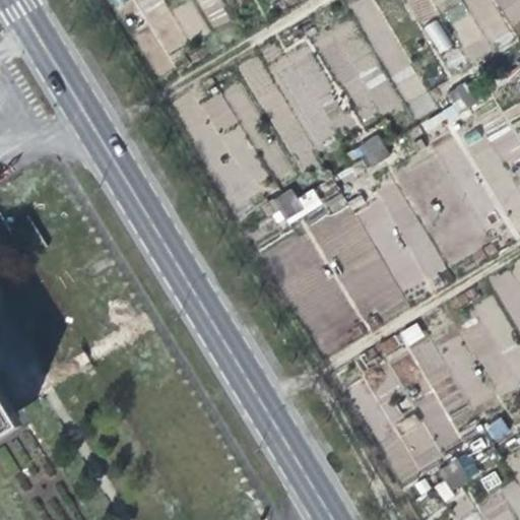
[(438,19),(425,26),(439,54),(452,47),(438,19)]
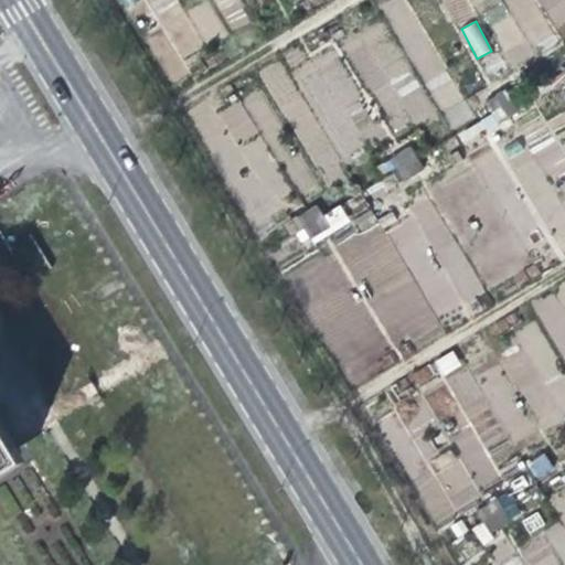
[(481,141),(501,129),(489,107),(469,120),(481,141)]
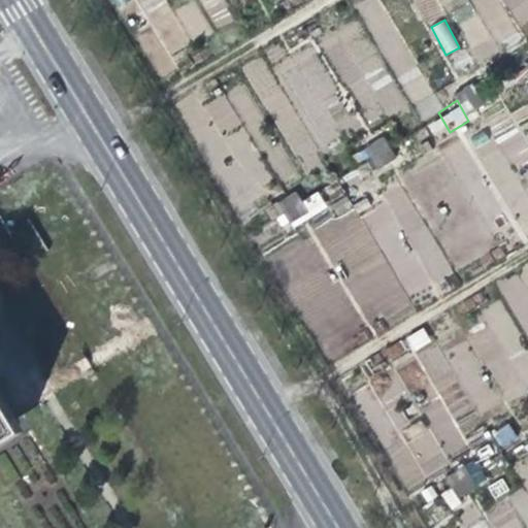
[(359,187),(377,174),(366,155),(347,166),(359,187)]
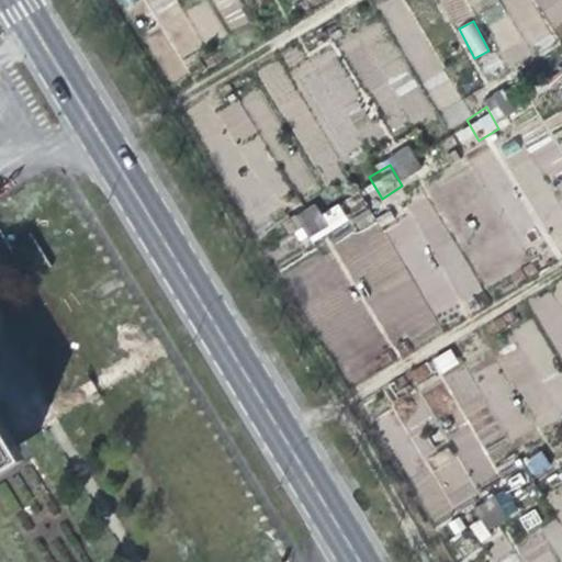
[(516,167),(514,189),(536,191),(539,169),(516,167)]
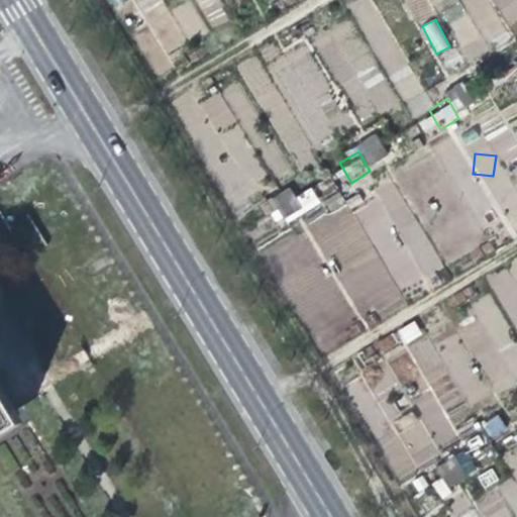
[(357,197),(305,224),(325,264),(293,281),(309,313),(306,314),(322,347),(351,333),(330,292),(342,286),(364,329),(407,308),(390,274),(418,260),(422,269),(436,263),(396,183),(359,201),(357,197)]
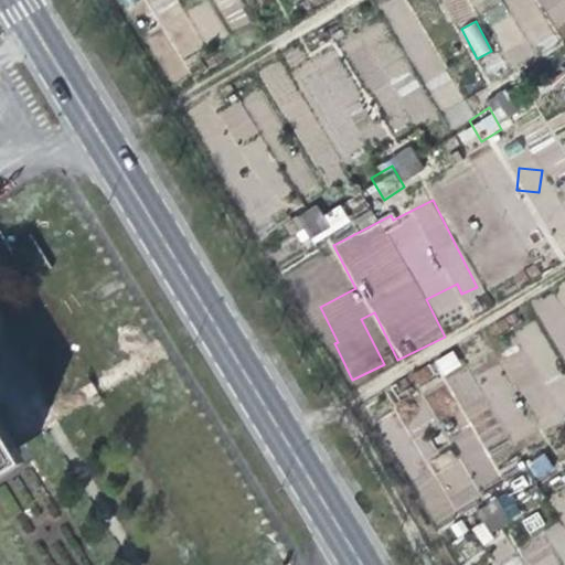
[(291,254),(312,242),(300,221),(279,233),(291,254)]
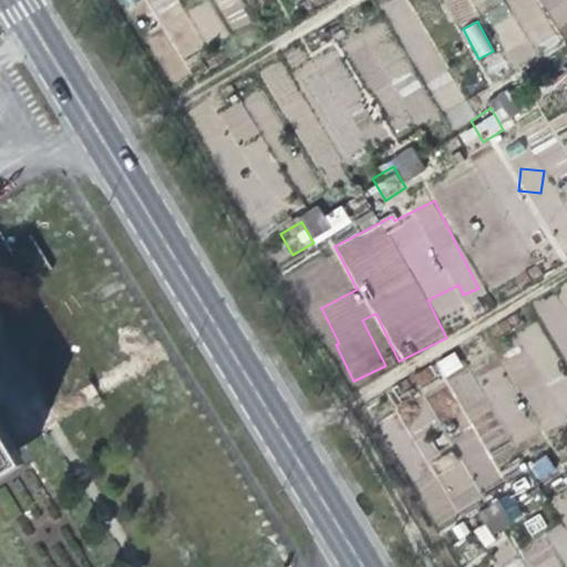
[(526,363),(550,354),(538,322),(515,331),(526,363)]
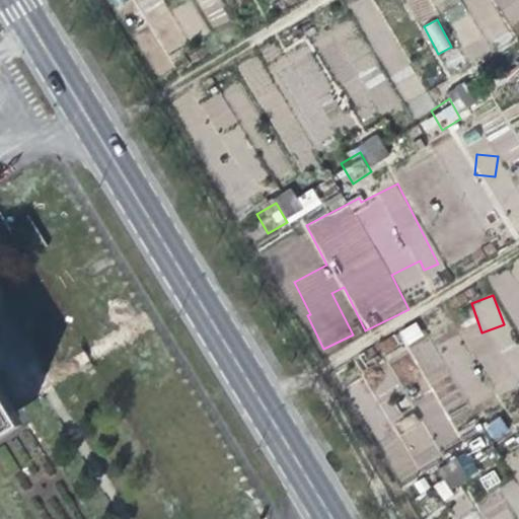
[(417,322),(398,331),(405,345),(423,336),(417,322)]
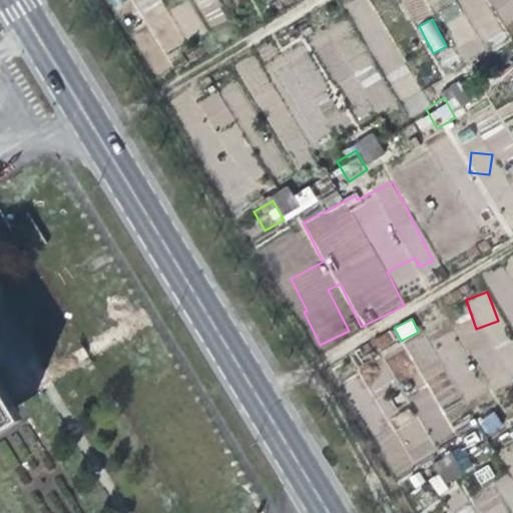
[(0,429),(12,422),(0,402),(0,429)]
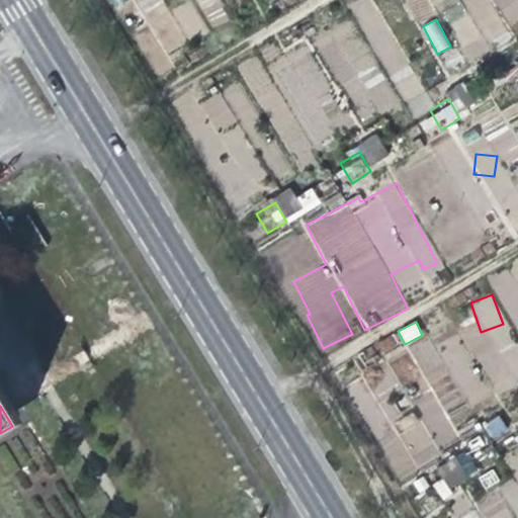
[(513,450),(517,446),(517,421),(501,431),(513,450)]
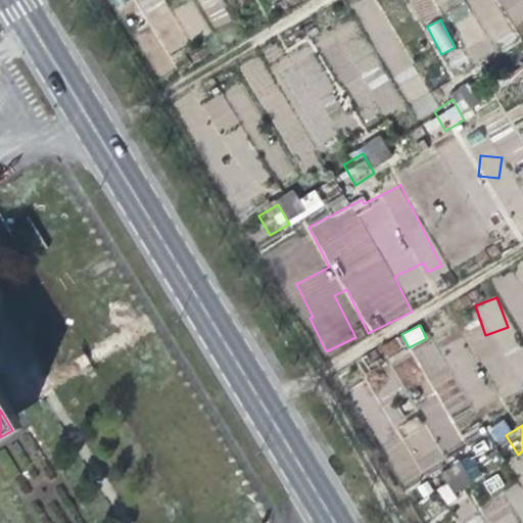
[(433,505),(453,493),(440,474),(422,484),(433,505)]
